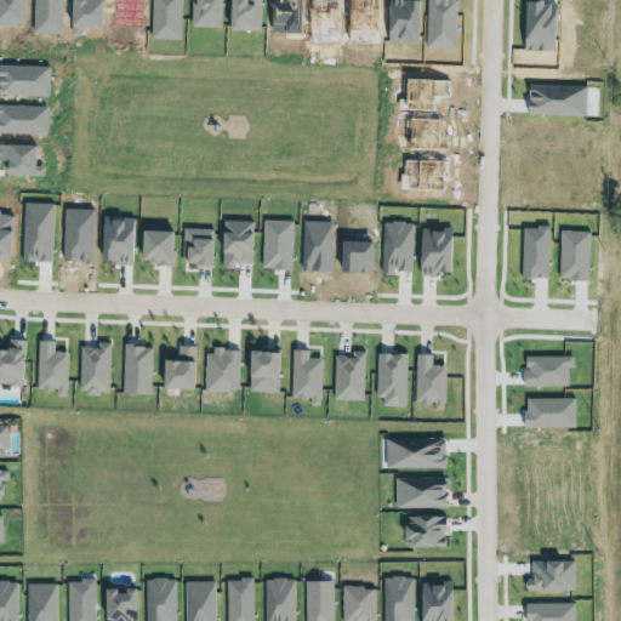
[(23,341),(7,341),(6,352),(0,352),(0,386),(21,387),(23,341)]
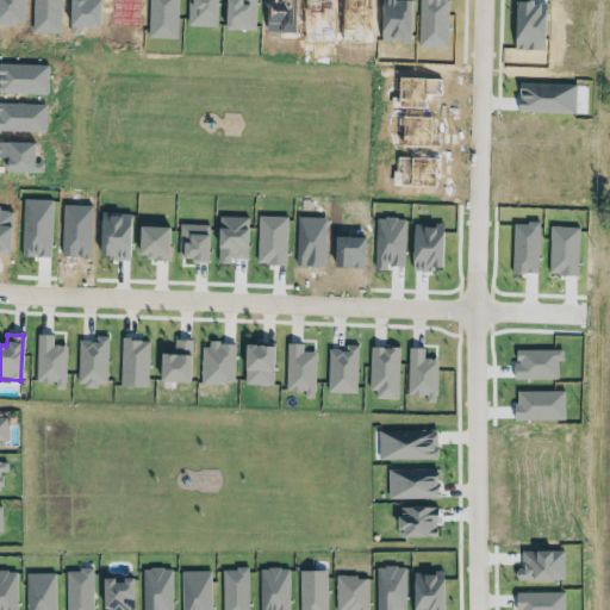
[(37,385),(55,385),(55,388),(66,388),(66,347),(53,347),(53,336),(36,336),(37,385)]
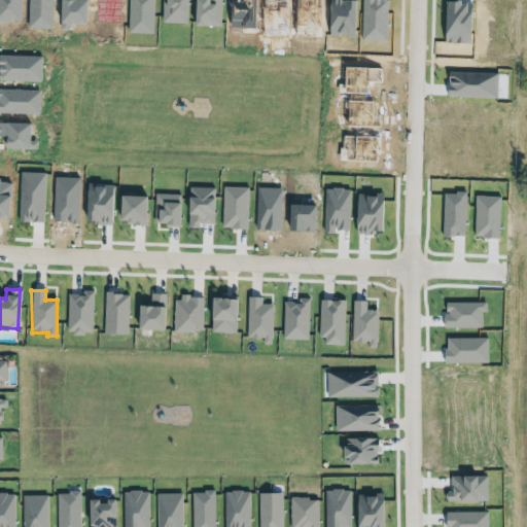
[(68,295),(67,335),(93,335),(94,291),(82,291),(82,295),(68,295)]
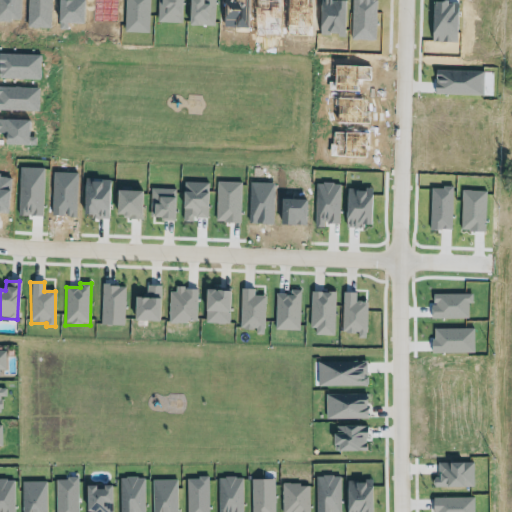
[(169,289),(175,289),(175,283),(186,283),(186,286),(197,286),(197,321),(187,321),(187,324),(168,324),(169,289)]
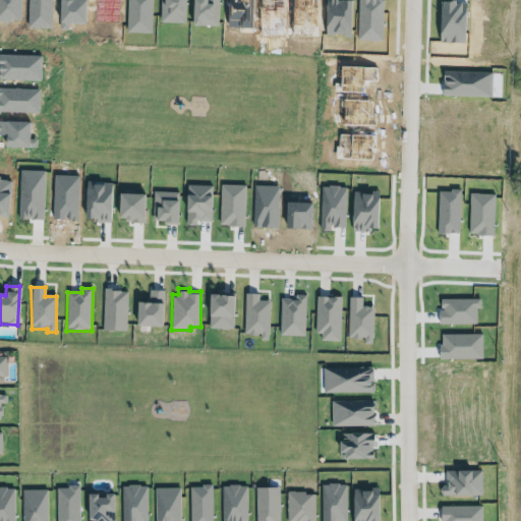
[(102,332),(126,333),(127,291),(104,291),(102,332)]
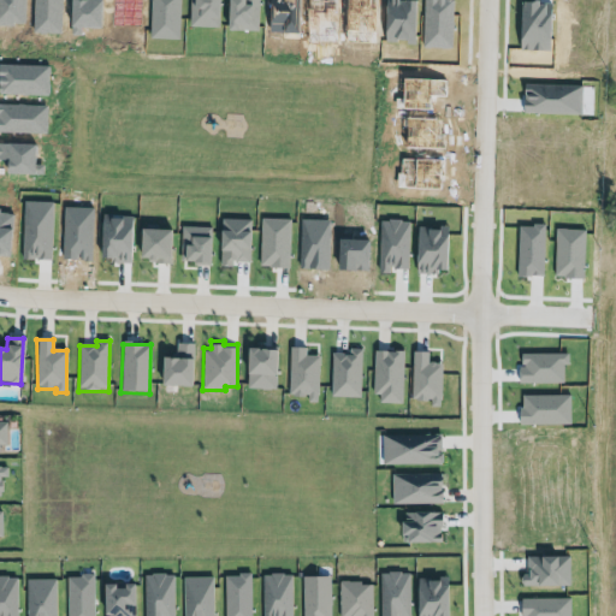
[(190,344),(176,344),(176,356),(160,356),(160,388),(190,388),(190,344)]
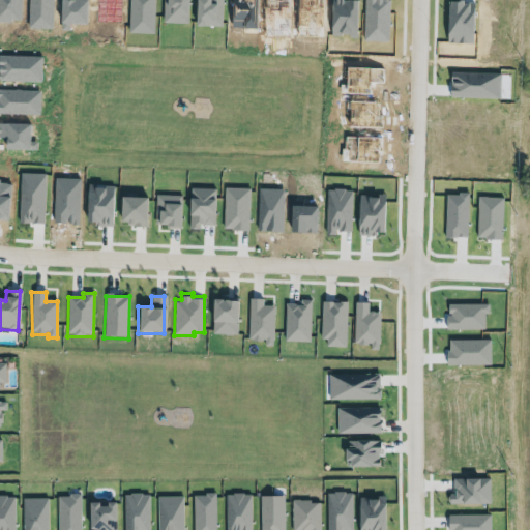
[(274,307),(263,307),(263,299),(248,299),(247,342),(264,342),(264,348),(273,348),(274,307)]
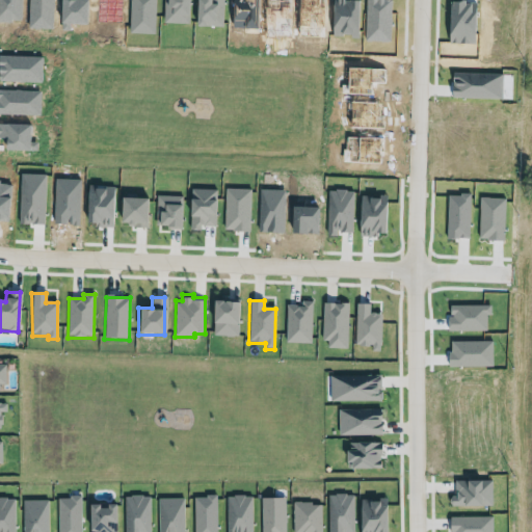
[(237,302),(212,301),(211,337),(236,338),(237,302)]
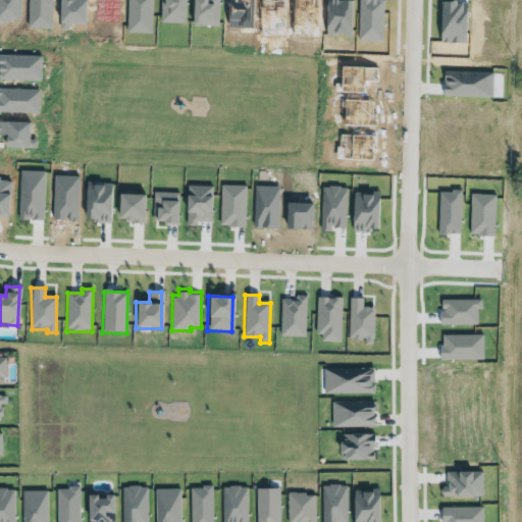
[(280,301),(279,336),(305,337),(306,297),(295,296),(295,301),(280,301)]
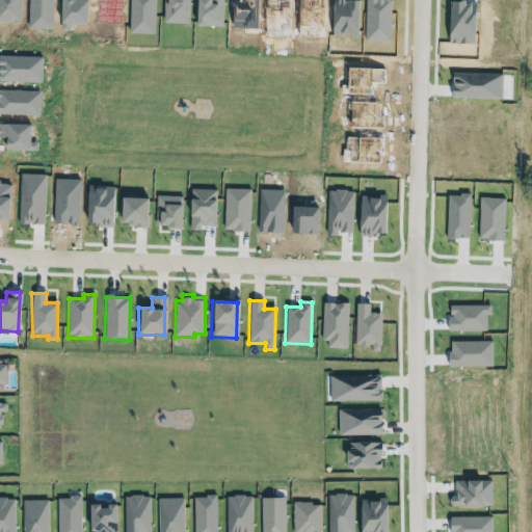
[(347,349),(348,304),(323,304),(322,349),(347,349)]
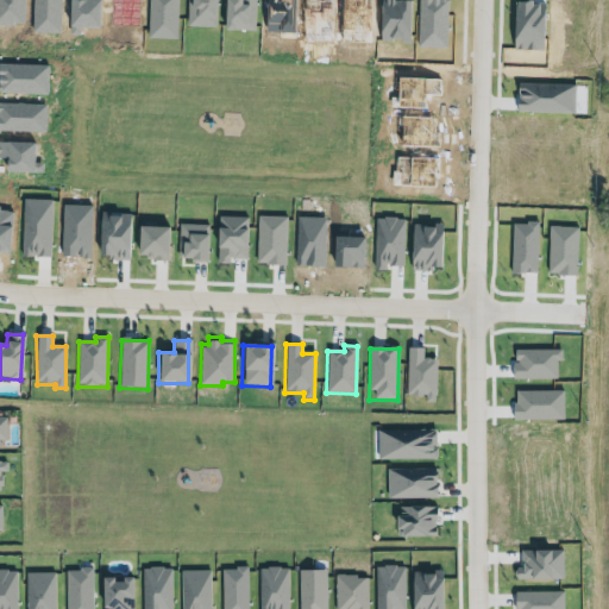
[(407,397),(425,397),(425,403),(435,403),(437,359),(422,359),(422,350),(407,349),(407,397)]
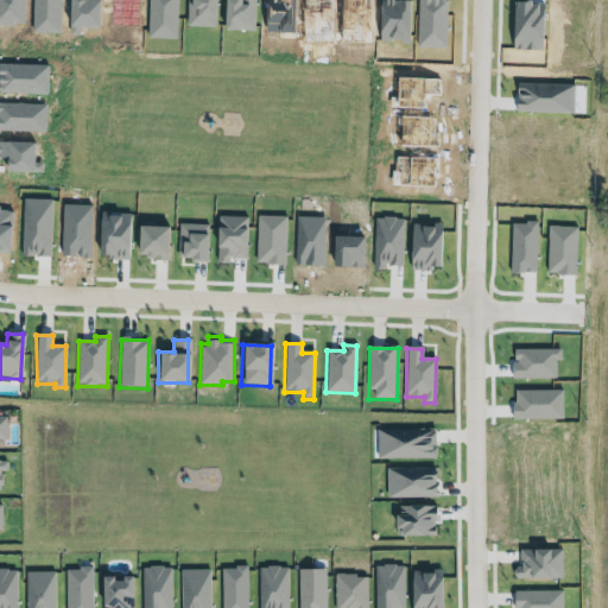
[(375,430),(377,460),(435,457),(435,429),(375,430)]
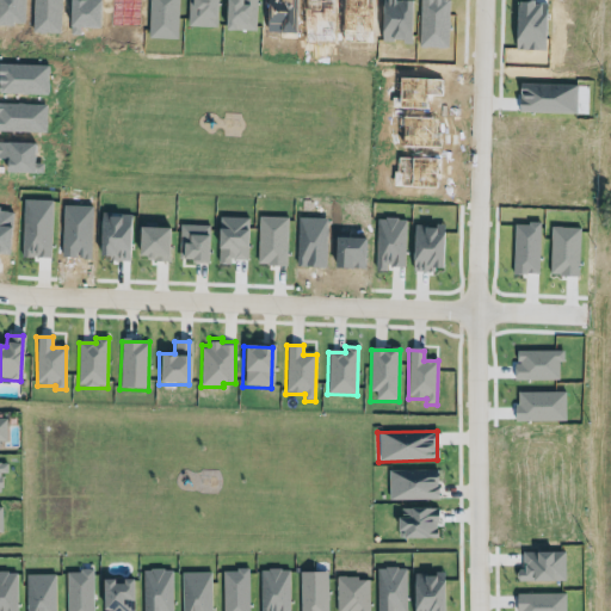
[(388,470),(389,500),(438,499),(438,469),(388,470)]
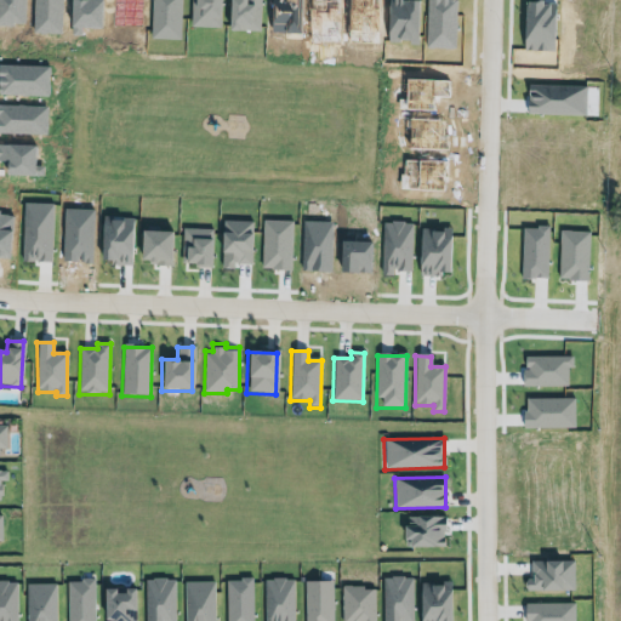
[(263,620),(263,579),(272,579),(272,575),(286,575),(286,579),(295,579),(295,620),(263,620)]
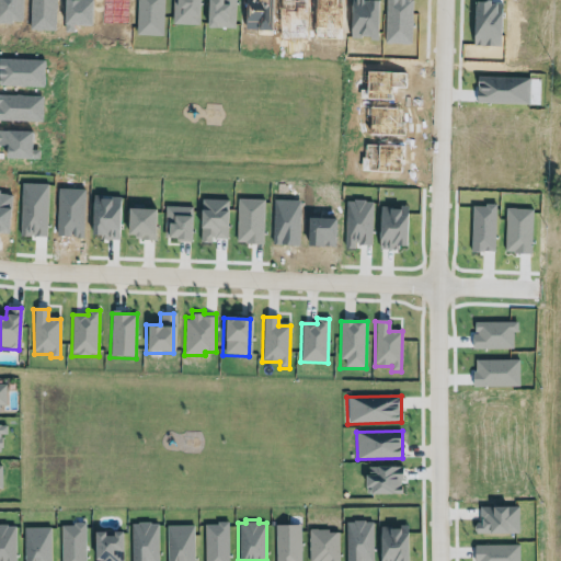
[(204,524),(204,560),(228,560),(228,524),(204,524)]
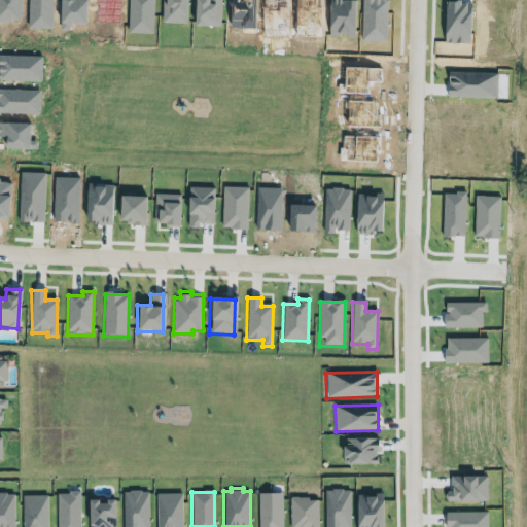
[(13,526),(13,493),(0,493),(0,526),(13,526)]
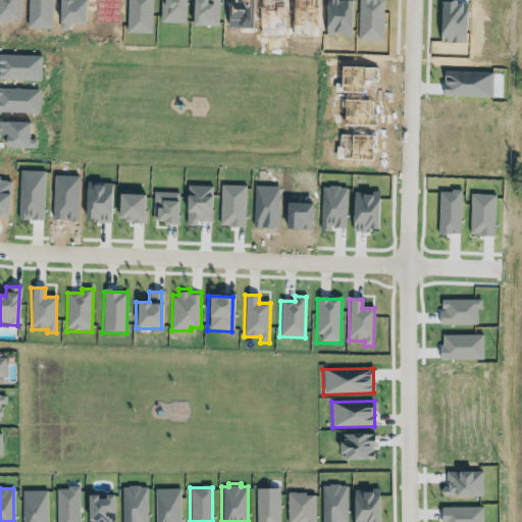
[(56,521),(79,521),(79,488),(56,488),(56,521)]
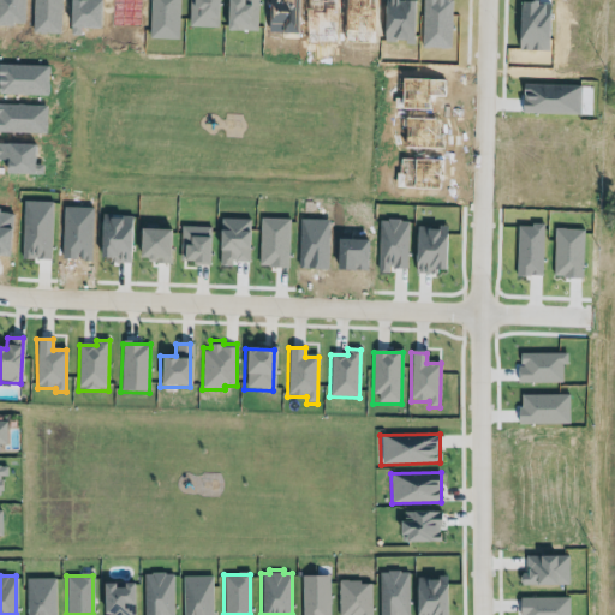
[(329,614),(329,575),(302,575),(302,614),(329,614)]
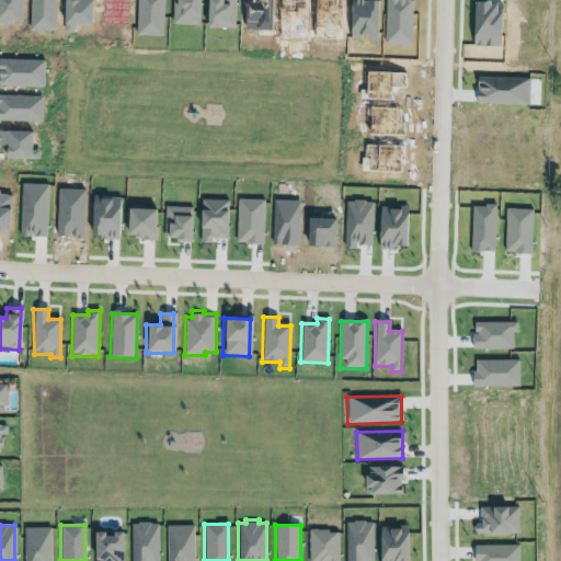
[(193,560),(193,526),(165,526),(165,560),(193,560)]
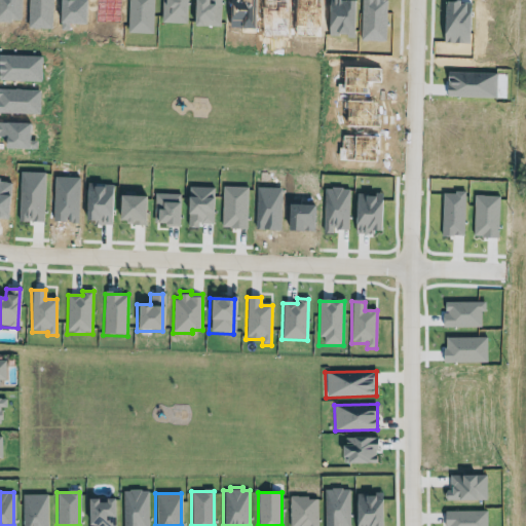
[(381,525),(381,494),(353,494),(354,525),(381,525)]
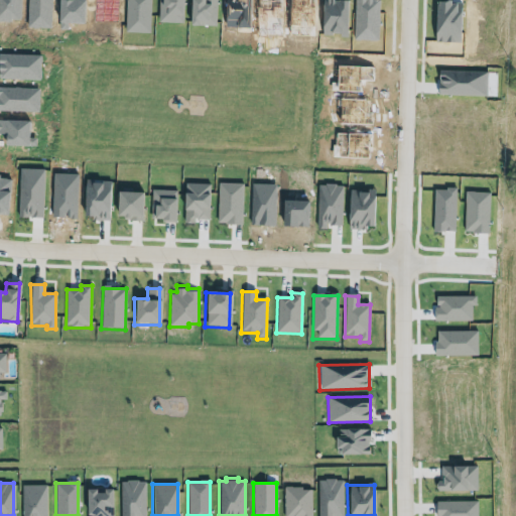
[(85,515),(111,515),(110,488),(85,489),(85,515)]
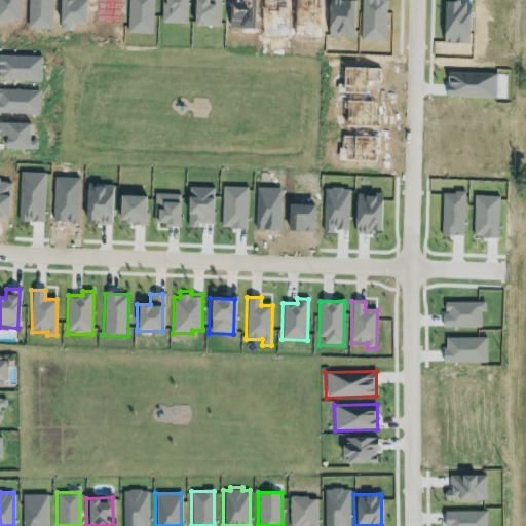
[(288,525),(316,525),(317,498),(289,497),(288,525)]
